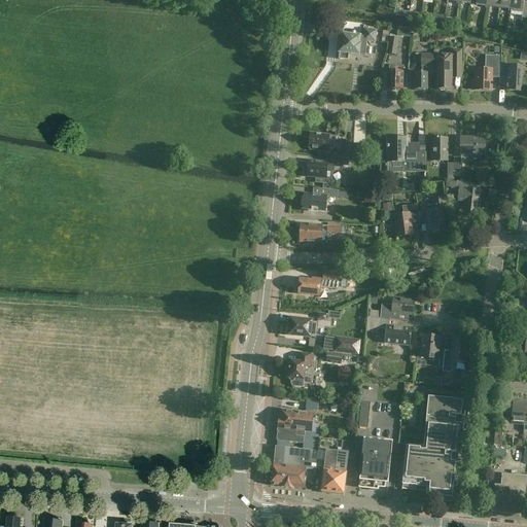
[(476,0),(476,4),(486,6),(485,8),(488,8),(488,0),(476,0)]
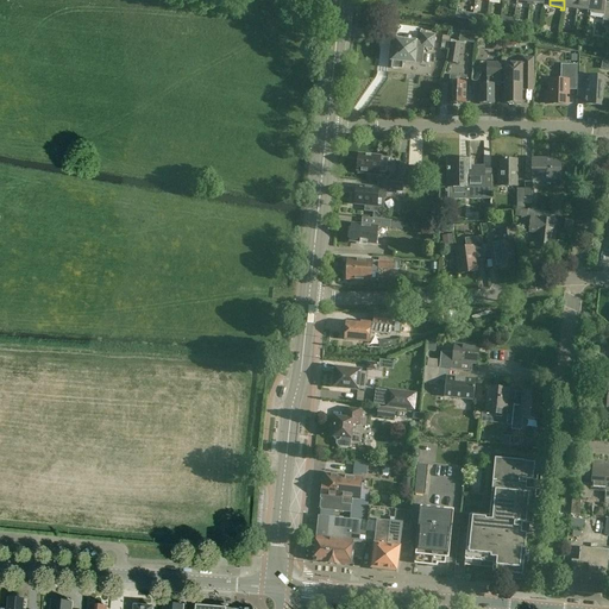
[(566,10),(566,7),(577,10),(578,0),(564,0),(564,10),(566,10)]
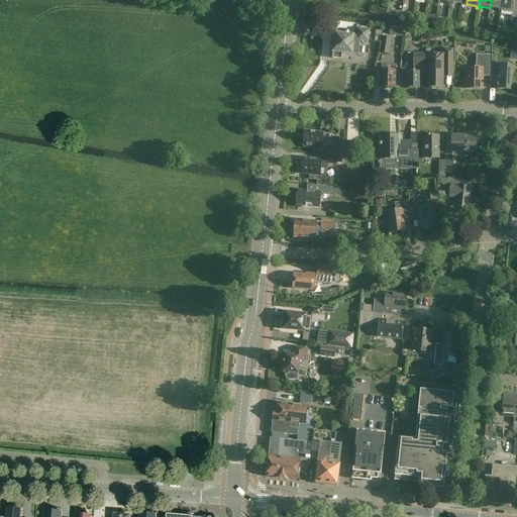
[(499,9),(499,11),(501,11),(502,0),(491,0),(490,8),(499,9)]
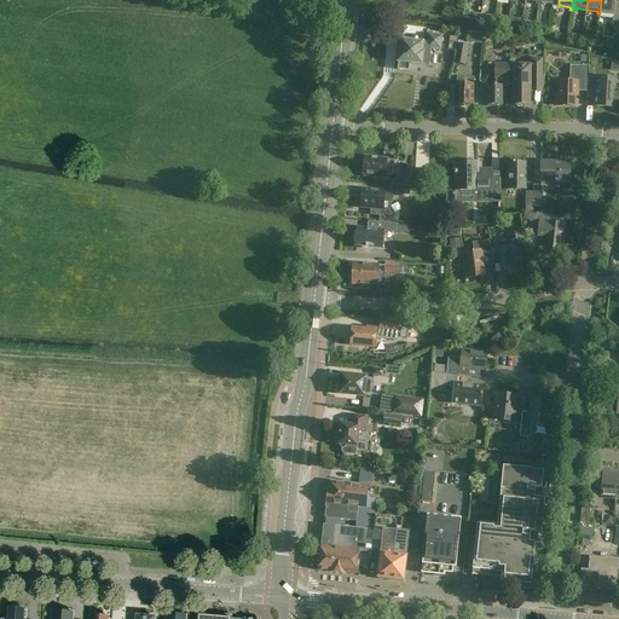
[(601,0),(600,13),(614,16),(612,29),(618,29),(618,3),(615,3),(615,0),(601,0)]
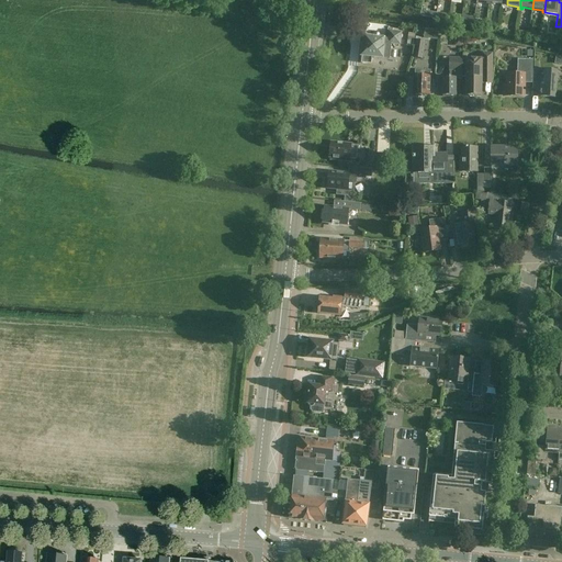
[(389,31),(388,40),(388,44),(401,45),(402,32),(389,31)]
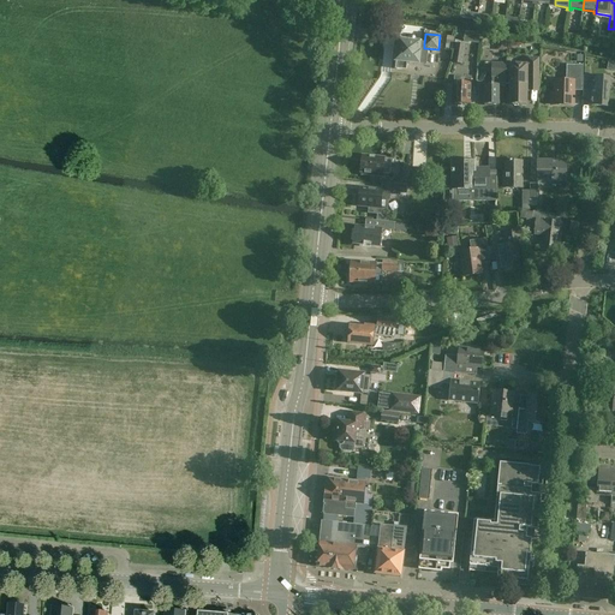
[(396,52),(395,53),(394,57),(396,58),(396,60),(396,61),(396,69),(406,70),(407,61),(419,64),(421,48),(424,48),(424,43),(422,43),(422,42),(399,40),(398,49),(396,52)]
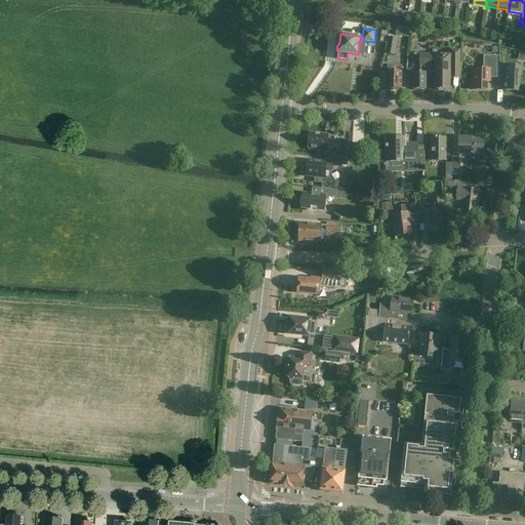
[(398,39),(389,37),(387,53),(396,54),(398,39)]
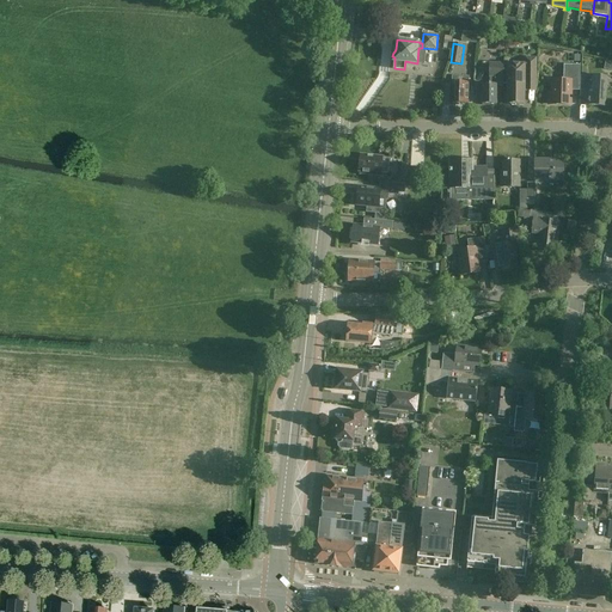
[(525,63),(508,63),(508,103),(510,103),(512,105),(515,105),(516,103),(525,103),(525,92),(537,92),(537,57),(525,57),(525,63)]
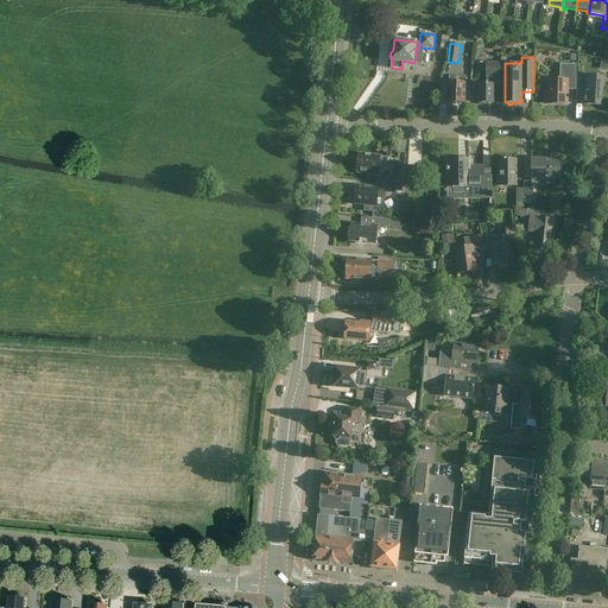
[(480,102),(480,105),(487,105),(487,102),(493,102),(493,92),(495,92),(495,82),(500,82),(500,63),(487,62),(487,76),(487,83),(479,83),(479,102),(480,102)]
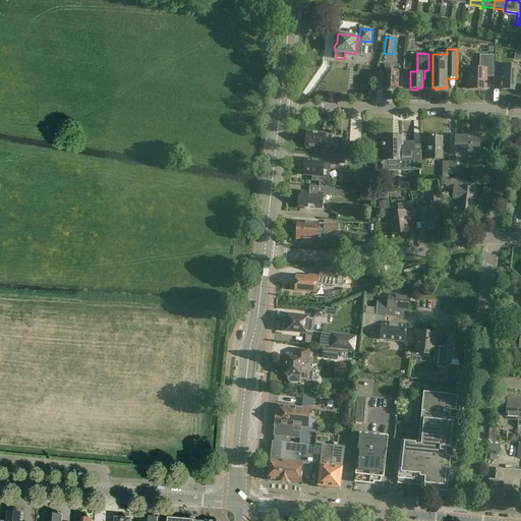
[(470,79),(468,79),(467,89),(486,89),(486,71),(494,72),(494,55),(479,55),(479,69),(470,68),(470,79)]
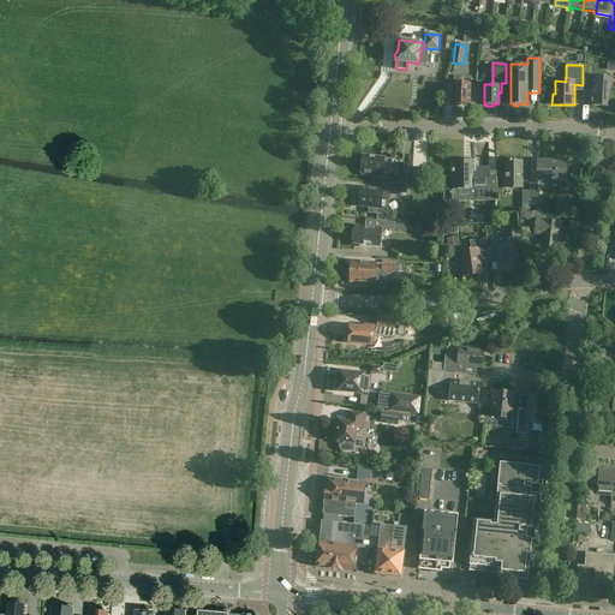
[(453,103),(454,103),(457,105),(460,106),(463,103),(470,103),(470,91),(472,91),(472,84),(471,84),(471,77),(454,77),(454,83),(453,103)]
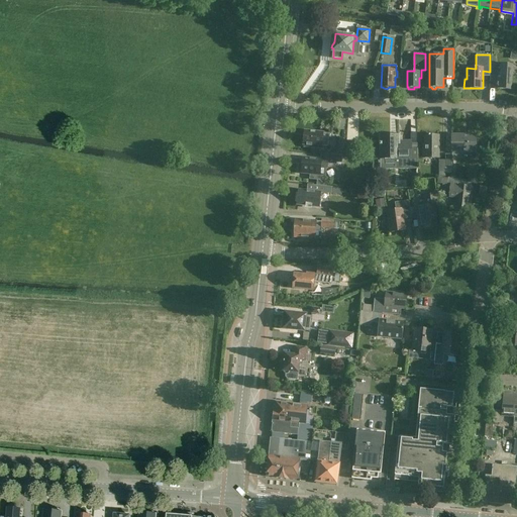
[(511,90),(512,66),(491,65),(490,88),(511,90)]
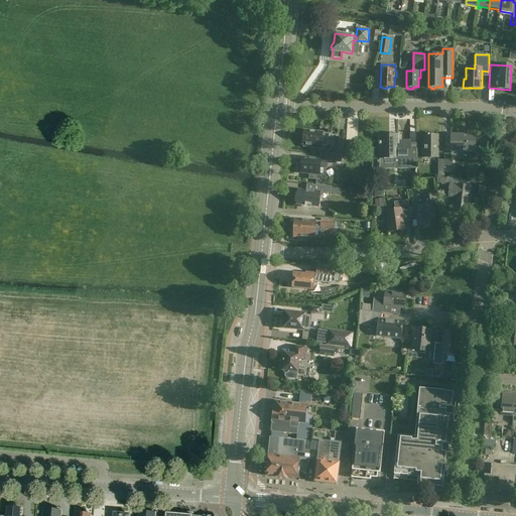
[(303,146),(320,147),(320,145),(328,146),(329,134),(323,133),(304,131),(303,144),(303,146)]
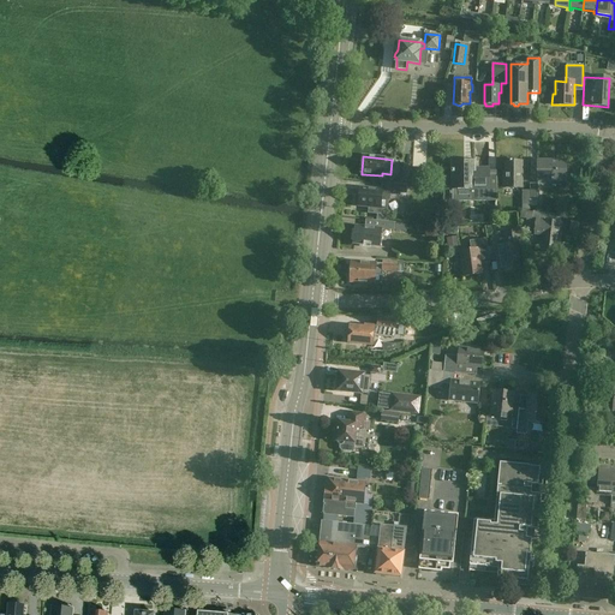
[(475,168),(475,161),(464,162),(464,160),(458,160),(458,161),(452,161),(453,189),(475,189),(475,201),(496,201),(496,187),(490,187),(489,168),(475,168)]
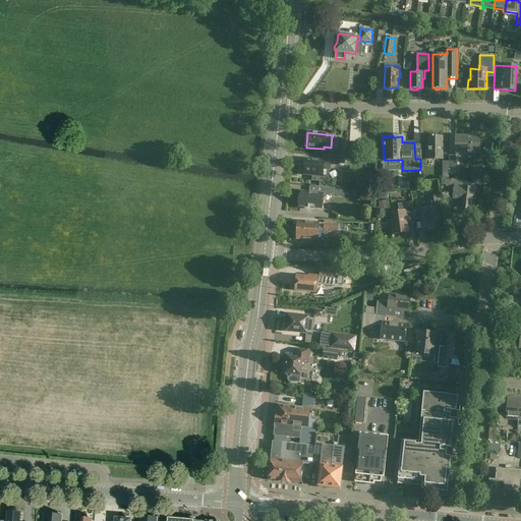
[(426,147),(426,160),(443,160),(443,136),(428,136),(428,147),(426,147)]
